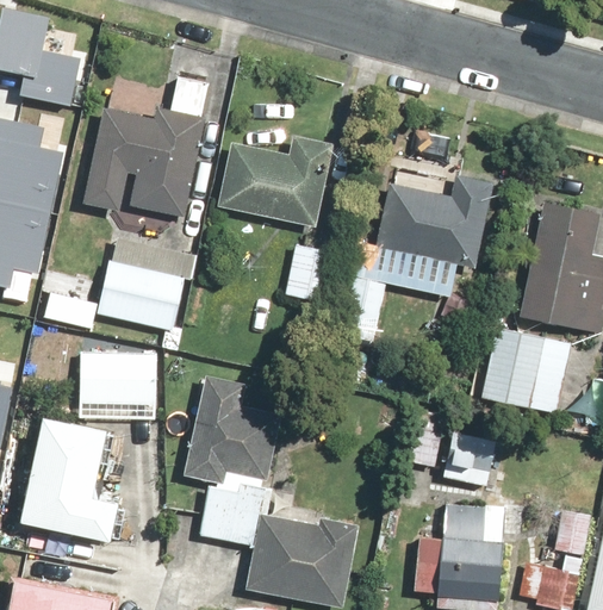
[(0,54),(0,60),(31,67),(28,89),(78,99),(87,53),(47,44),(53,12),(10,4),(0,54)]
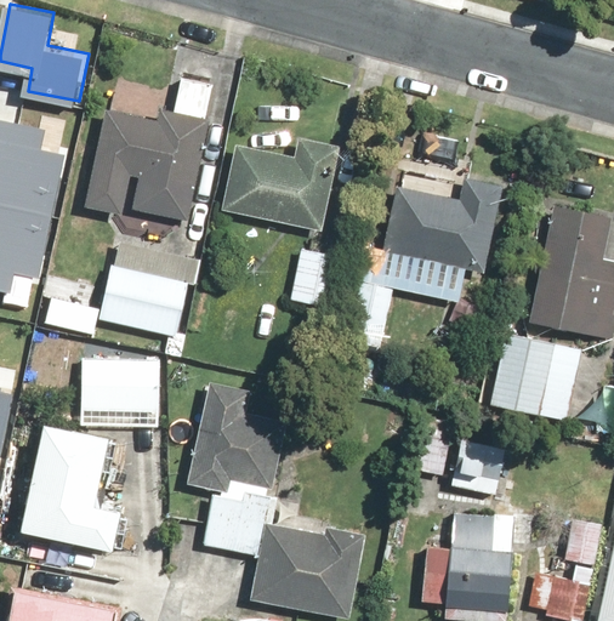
[(178,79),(171,118),(158,114),(155,125),(103,114),(84,209),(117,216),(125,175),(138,177),(132,208),(186,218),(205,124),(212,86),(178,79)]
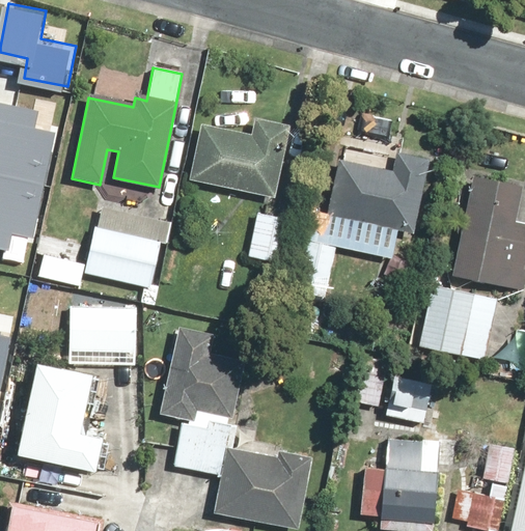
[(0,240),(17,243),(20,227),(40,231),(61,127),(40,122),(44,106),(0,96),(0,240)]
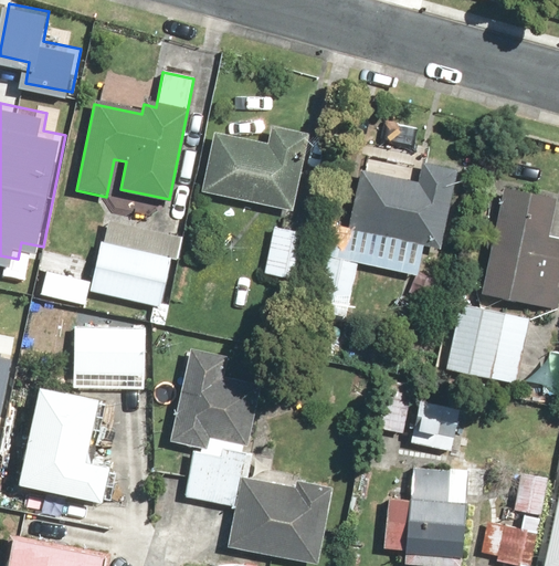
[(209,134),(198,190),(293,209),(306,135),(275,128),(272,146),(209,134)]
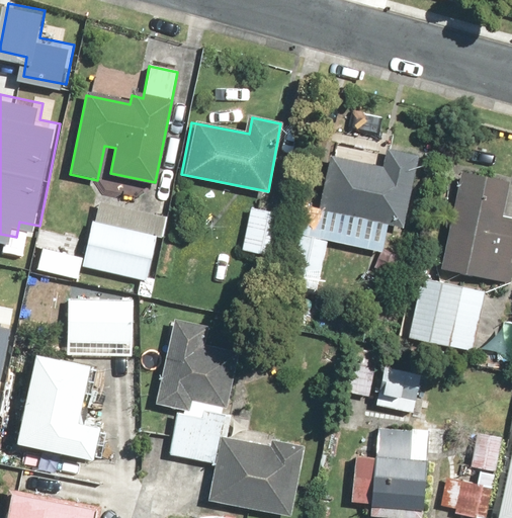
[(323,192),(319,210),(302,207),(290,286),(322,290),(329,241),(382,249),(386,227),(403,231),(420,160),(387,152),(381,171),(328,159),(325,169),(311,166),(306,188),(323,192)]
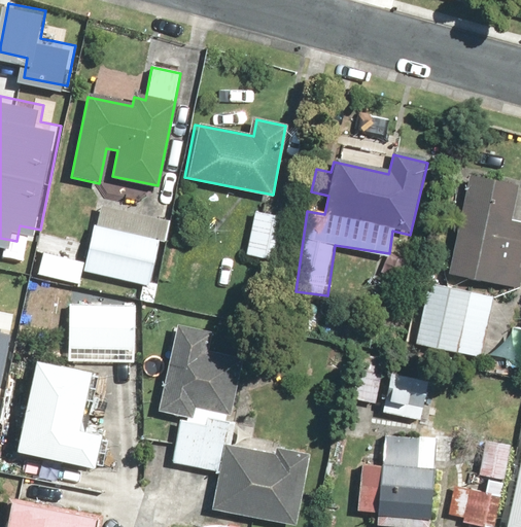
[(449,275),(520,288),(520,213),(515,212),(519,186),(469,176),(449,275)]
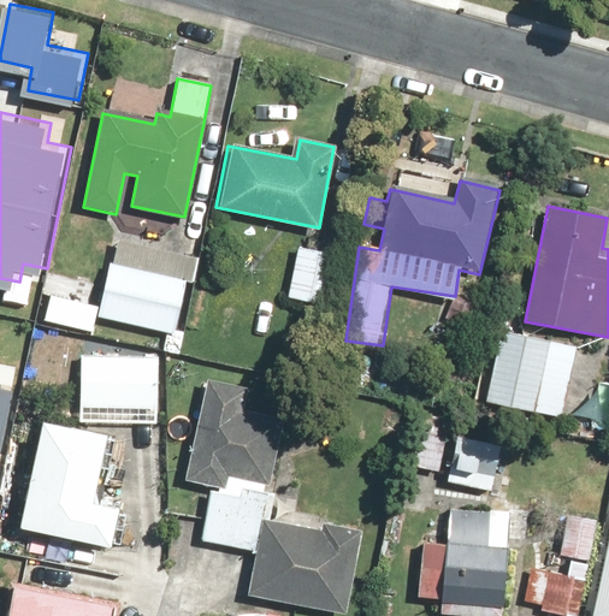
[(193,258),(113,243),(101,319),(179,332),(188,279),(197,282),(201,259),(193,258)]
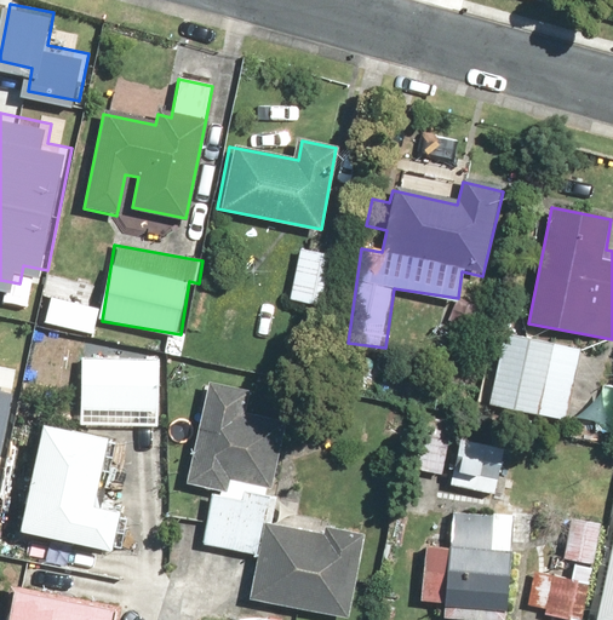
[(347,257),(303,248),(292,303),(337,311),(347,257)]
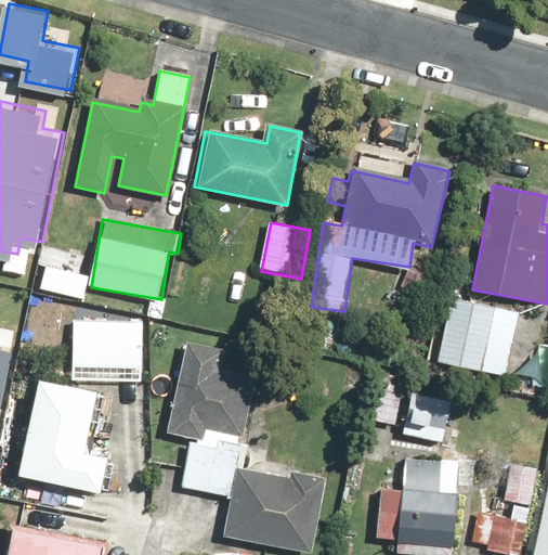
[(87,276),(44,266),(39,288),(81,298),(87,276)]
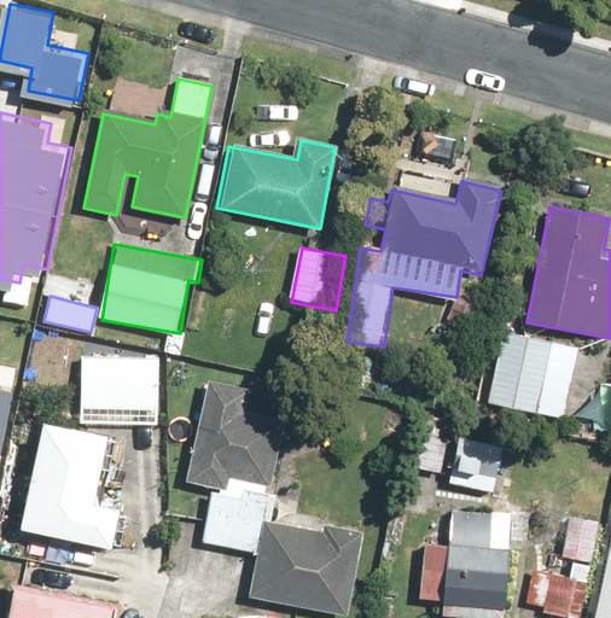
[(580,344),(500,332),(489,404),(569,417),(580,344)]
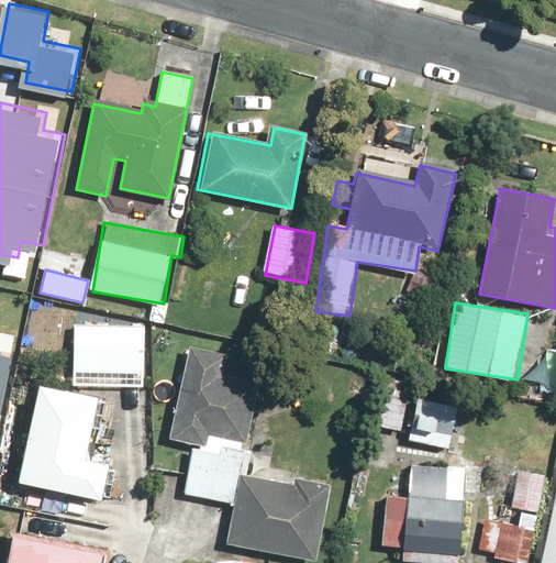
[(148,328),(75,326),(74,372),(147,374),(148,328)]
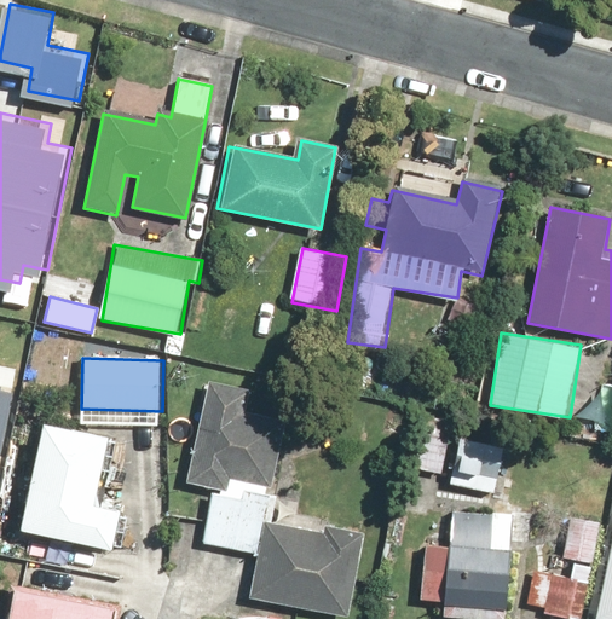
[(0,450),(5,451),(19,381),(0,377),(0,450)]
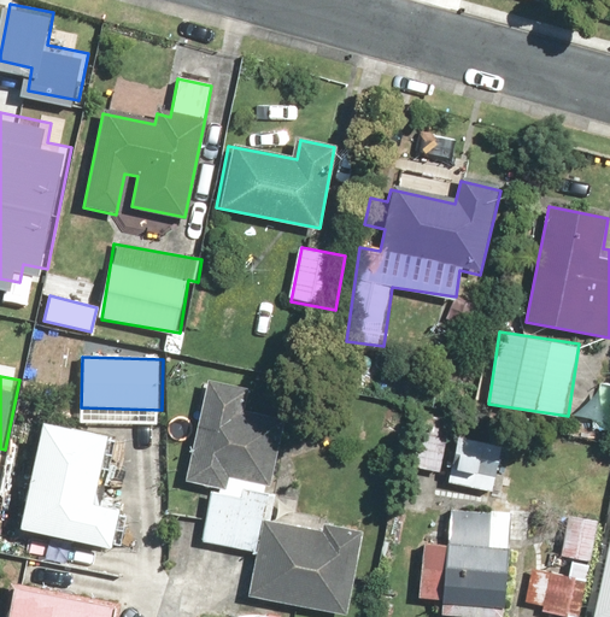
[(204,386),(185,485),(226,492),(228,477),(271,486),(287,401),(204,386)]
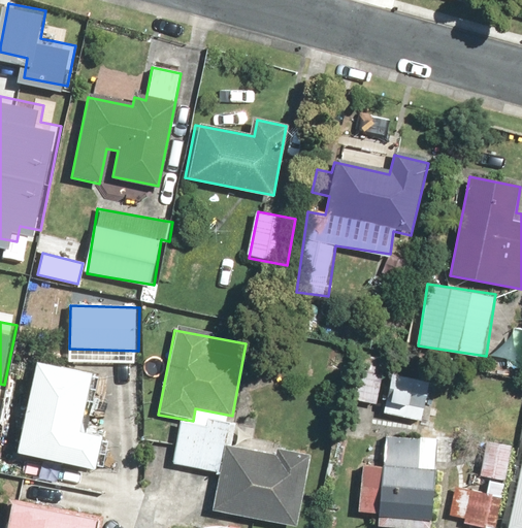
[(385,356),(358,352),(351,402),(378,406),(385,356)]
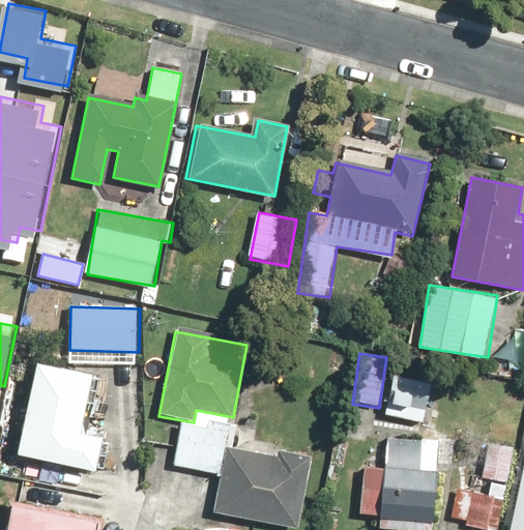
[(88,380),(32,367),(11,457),(87,474),(98,425),(79,421),(88,380)]
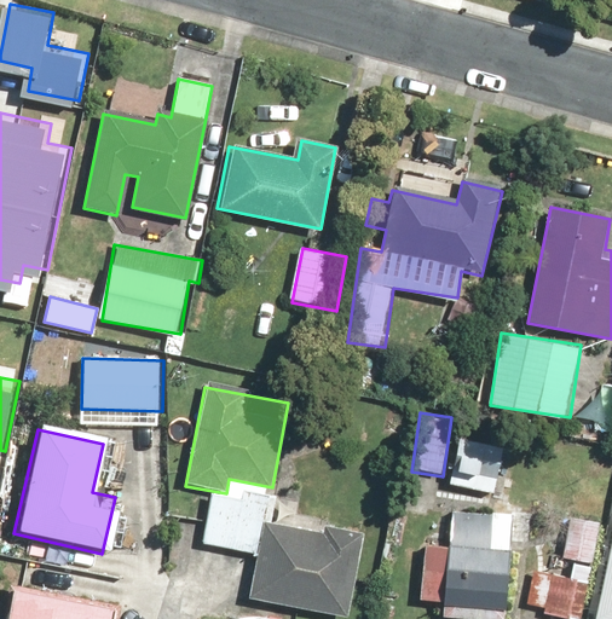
[(501,443),(456,440),(452,489),(497,492),(501,443)]
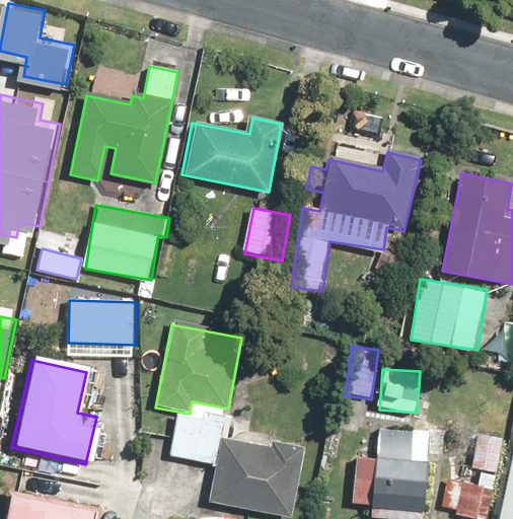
[(424,518),(428,429),(378,427),(376,480),(354,479),(353,503),(368,504),(368,518),(399,518),(424,518)]
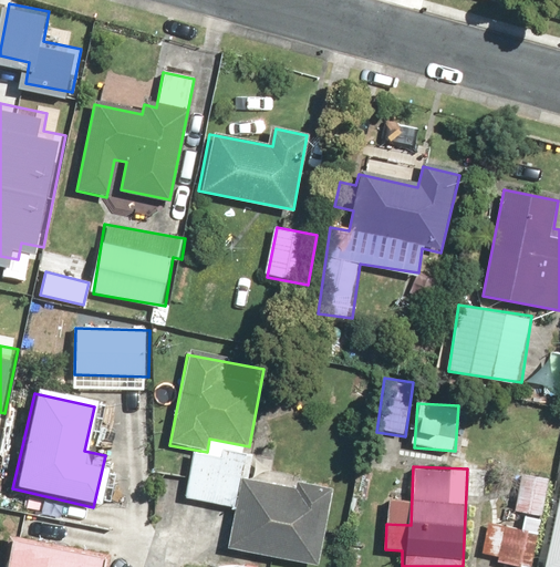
[(237,483),(227,547),(320,562),(331,487),(300,483),(299,492),(237,483)]
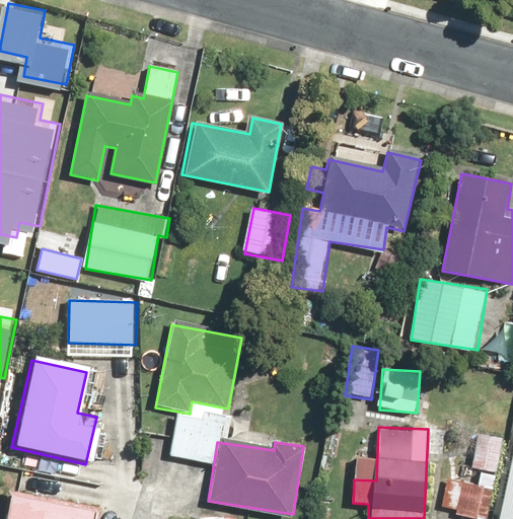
[(493,518),(496,485),(459,482),(456,518),(493,518)]
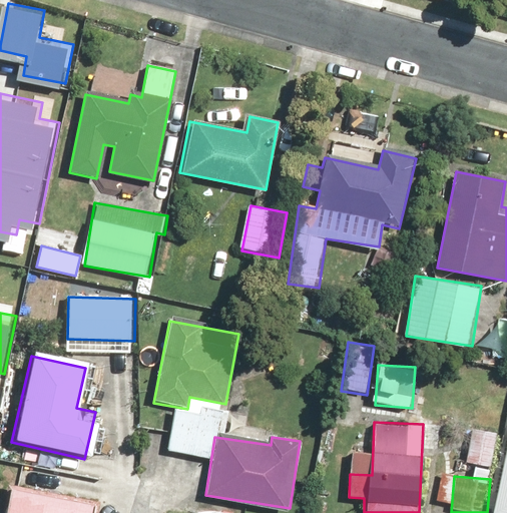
[(97,512),(100,500),(3,483),(0,502),(0,512),(97,512)]
